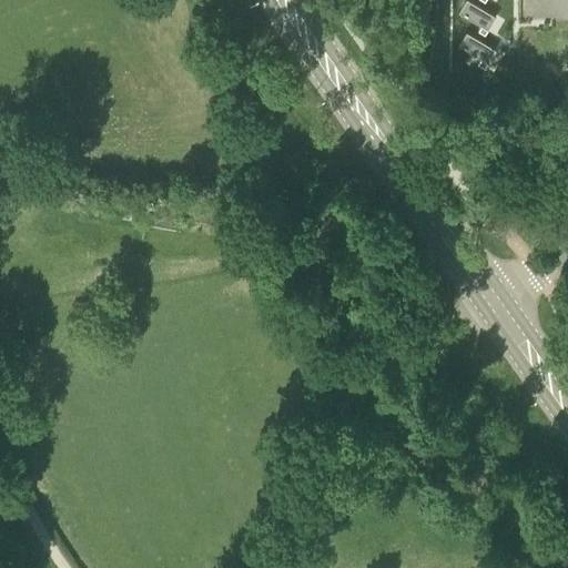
[(480,24),(487,29),(495,14),(469,0),(464,0),(457,10),(480,24)]
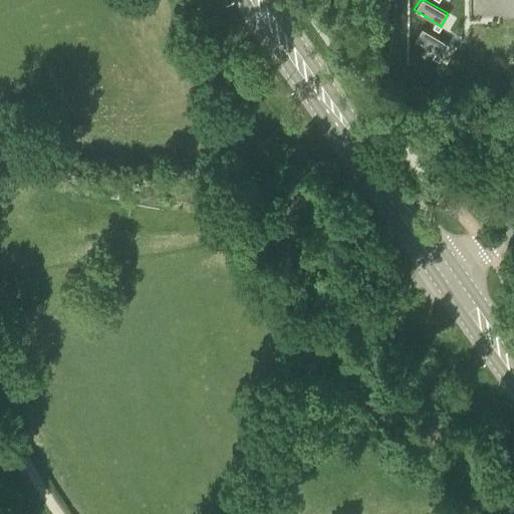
[(441,26),(435,22),(432,27),(438,30),(441,26)]
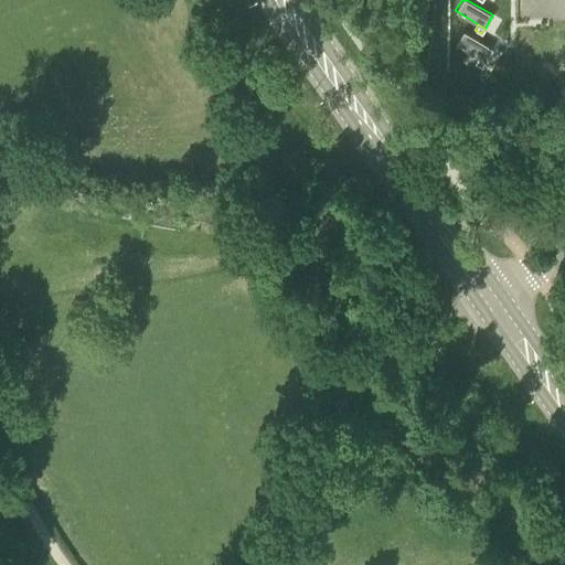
[(477,57),(484,61),(491,48),(462,31),(455,44),(477,57)]
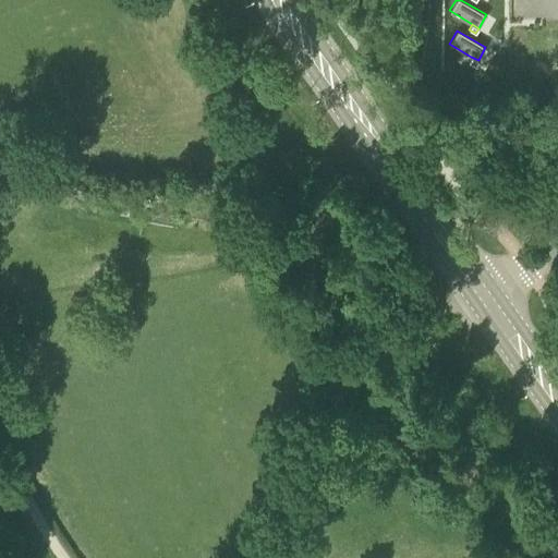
[(469,62),(475,65),(478,60),(471,57),(469,62)]
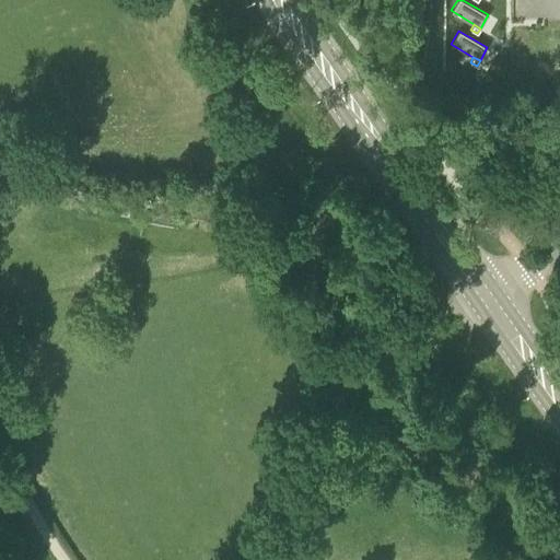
[(120,212),(135,214),(137,199),(123,198),(120,212)]
